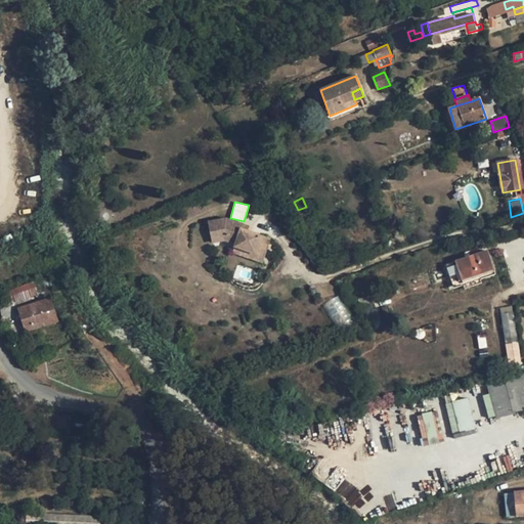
[(263,236),(248,231),(242,229),(244,225),(226,219),(208,222),(212,243),(225,241),(235,244),(234,247),(256,255),(263,236)]
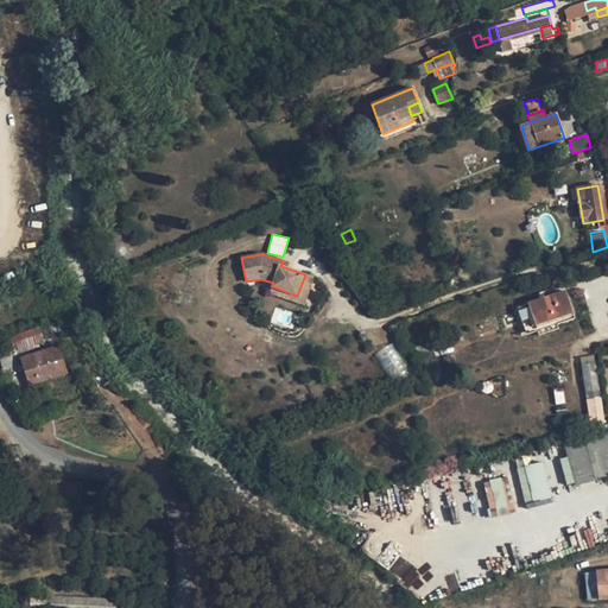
[(314,278),(305,274),(297,296),(304,304),(314,278)]
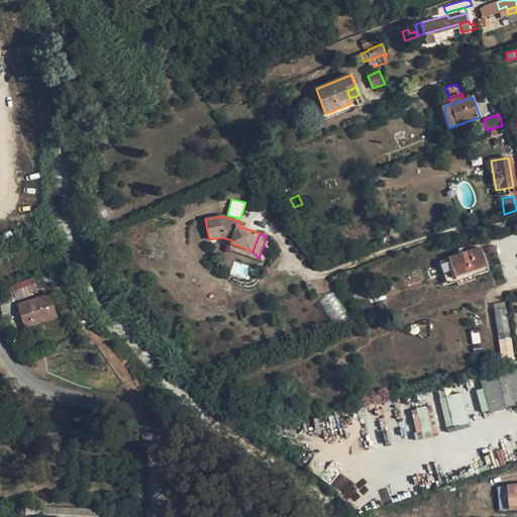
[(259,259),(252,251),(231,243),(230,248),(259,259)]
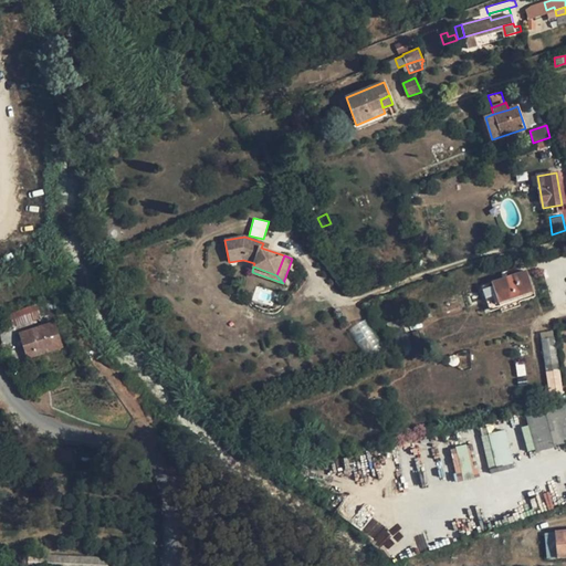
[(533,292),(526,271),(492,283),(500,303),(533,292)]
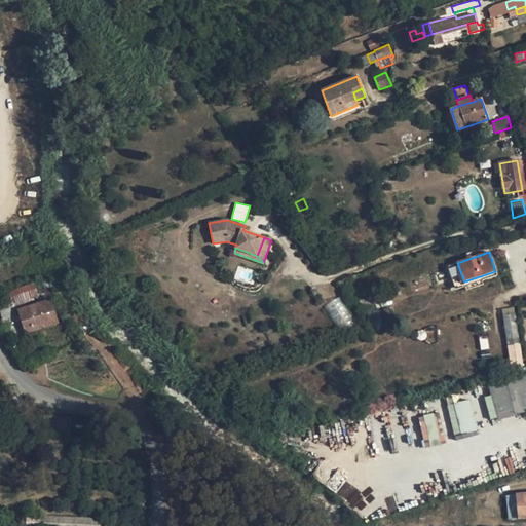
[(464,282),(457,263),(448,266),(454,285),(464,282)]
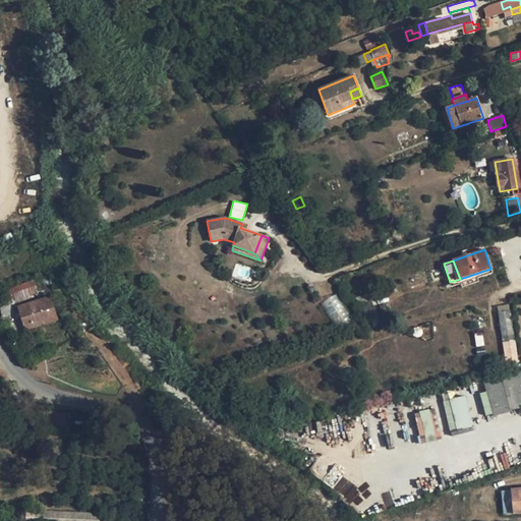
[(461,283),(493,273),(490,269),(460,279),(461,283)]
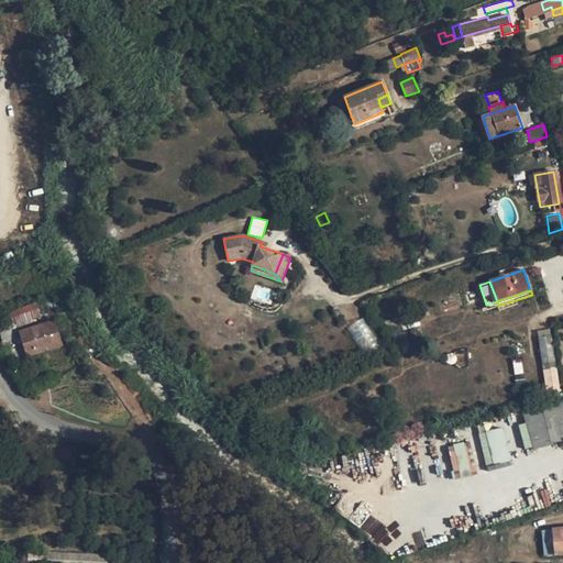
[(37,301),(42,315),(58,308),(54,296),(37,301)]
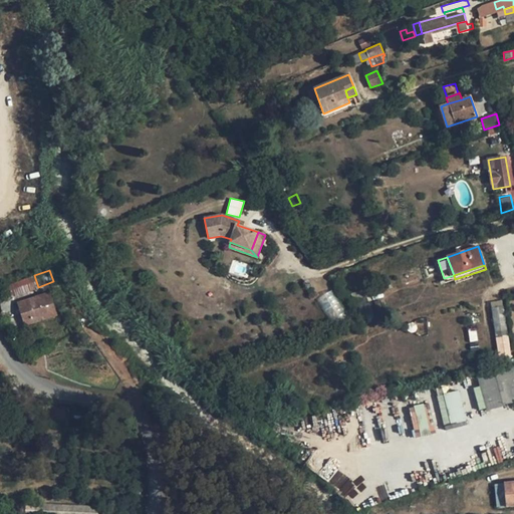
[(330,276),(335,282),(342,278),(338,272),(330,276)]
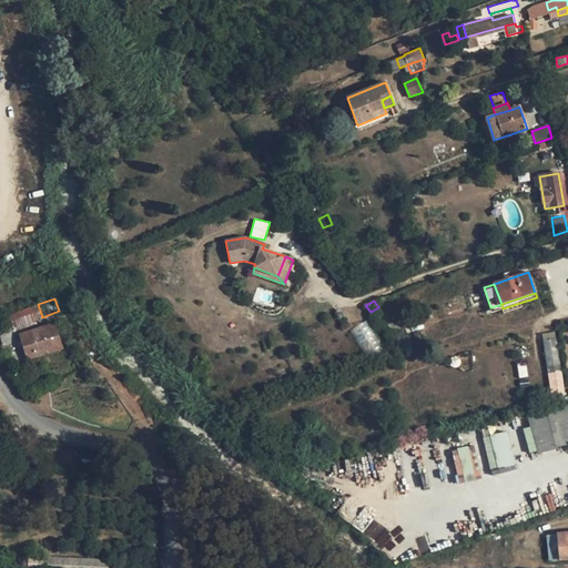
[(42,317),(38,304),(11,313),(14,325),(42,317)]
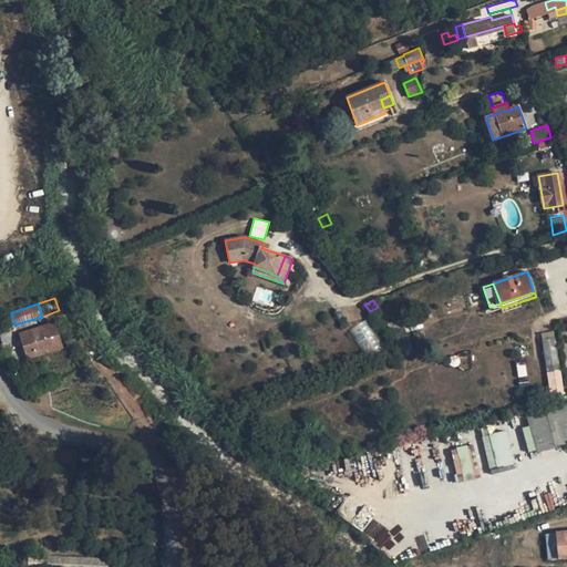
[(378,307),(370,311),(382,328),(390,322),(378,307)]
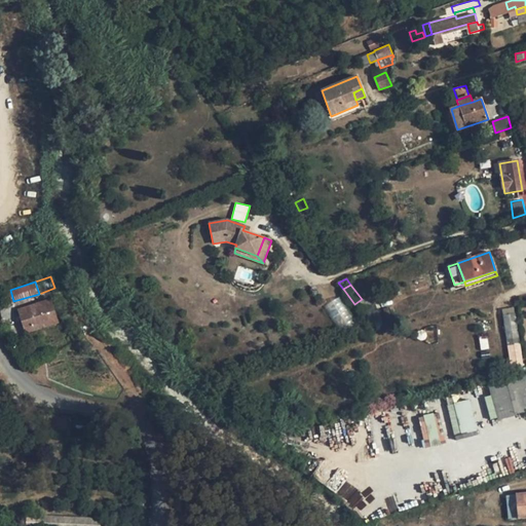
[(26,333),(59,323),(50,300),(19,310),(26,333)]
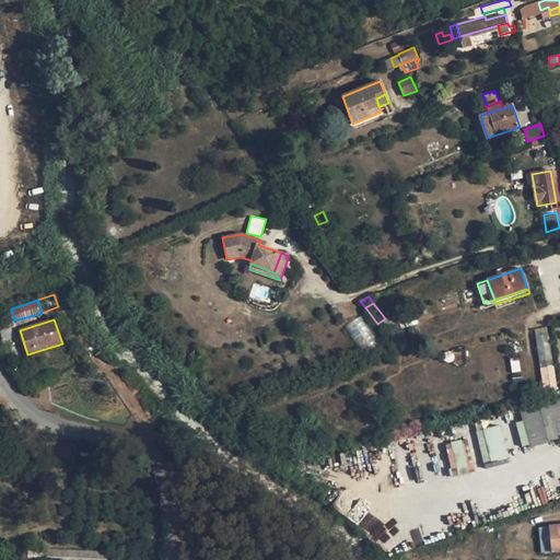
[(363,322),(348,330),(360,351),(376,340),(363,322)]
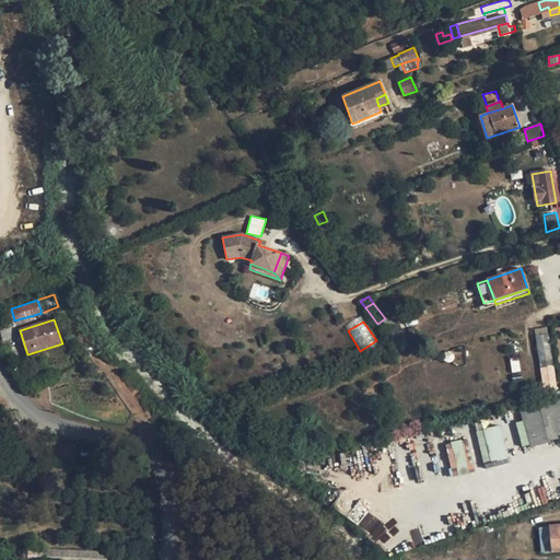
[(536,336),(538,353),(551,351),(549,334),(536,336)]
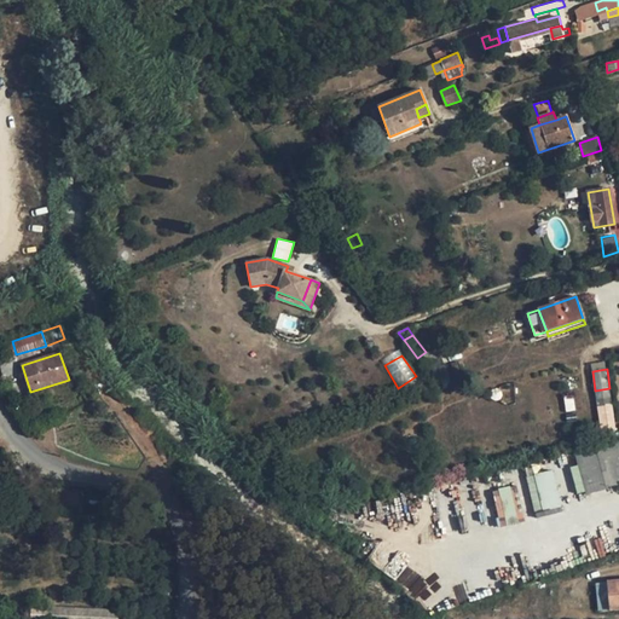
[(609,388),(595,391),(597,408),(612,404),(609,388)]
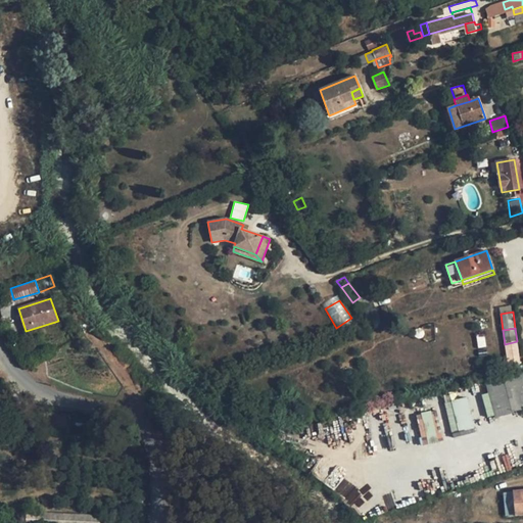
[(522,372),(485,382),(495,418),(513,413),(513,412),(522,409),(522,372)]
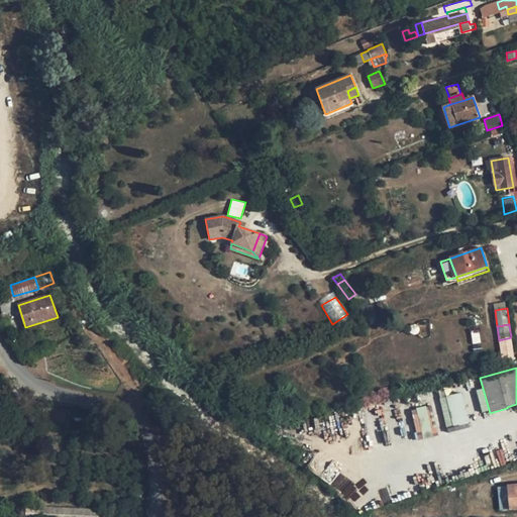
[(463,394),(441,396),(444,426),(468,424),(463,394)]
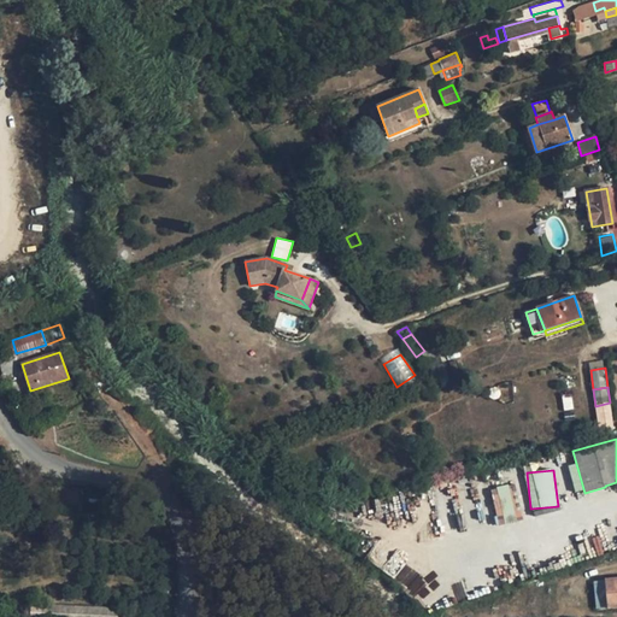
[(492,488),(499,523),(518,519),(511,485),(492,488)]
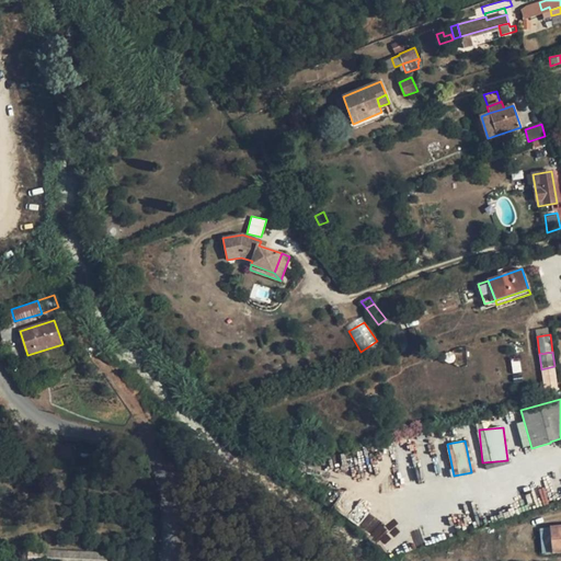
[(359,503),(350,516),(359,524),(369,511),(359,503)]
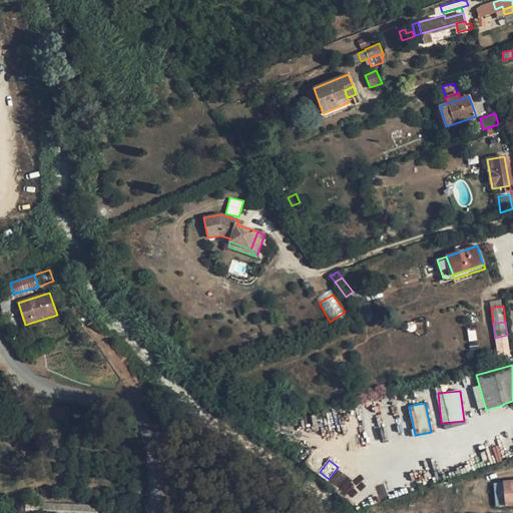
[(506,505),(512,504),(512,481),(504,482),(506,505)]
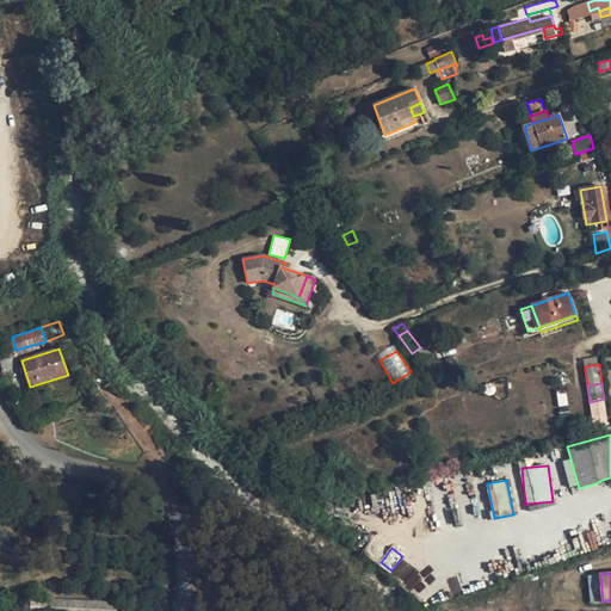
[(588,574),(590,603),(600,602),(598,574),(588,574)]
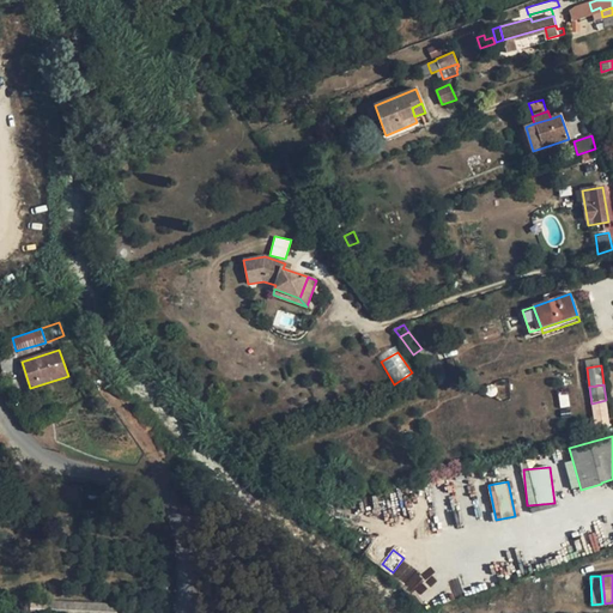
[(111,612),(113,605),(38,601),(37,612),(111,612)]
